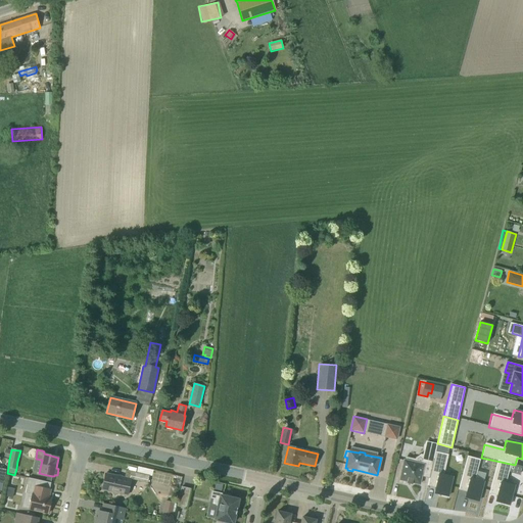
[(417,459),(417,460),(416,463),(405,461),(403,460),(399,480),(407,481),(407,483),(412,484),(413,483),(420,484),(422,476),(429,478),(434,459),(420,457),(417,459)]
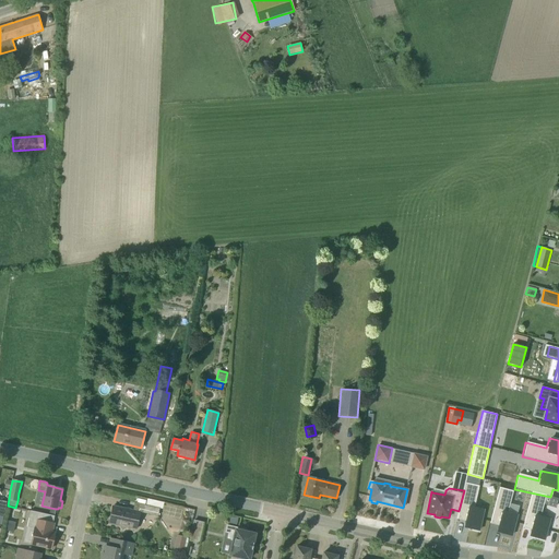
[(464,528),(463,535),(477,538),(483,516),(473,514),(477,494),(464,490),(459,511),(455,526),(464,528)]
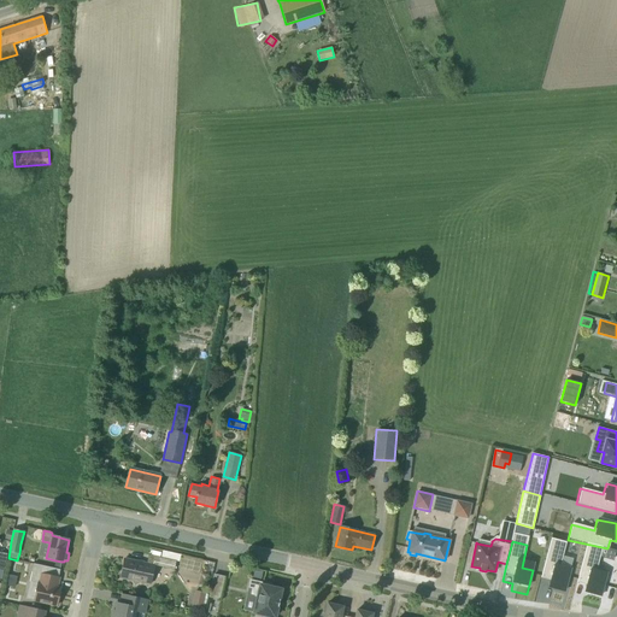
[(550,545),(540,585),(550,587),(548,594),(565,598),(570,574),(559,571),(565,548),(550,545)]
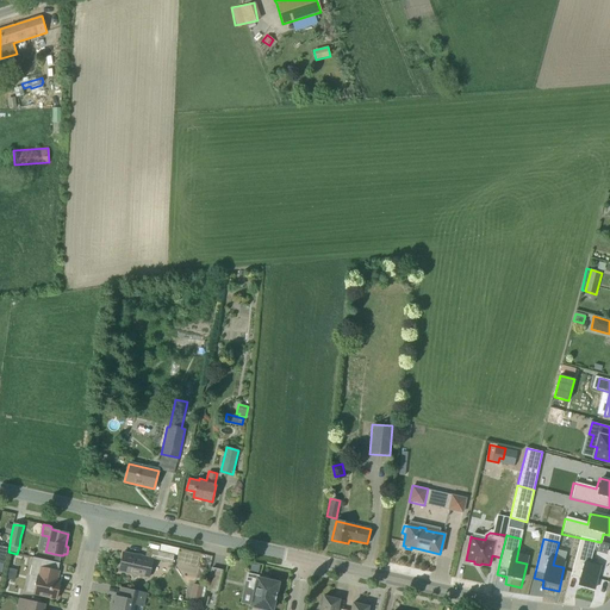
[(572,578),(580,580),(579,587),(596,591),(601,567),(590,565),(596,542),(580,539),(572,578)]
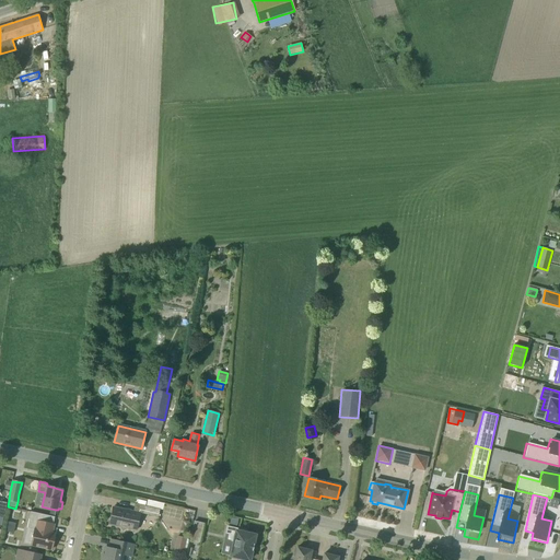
[(146,506),(144,514),(159,517),(160,510),(146,506)]
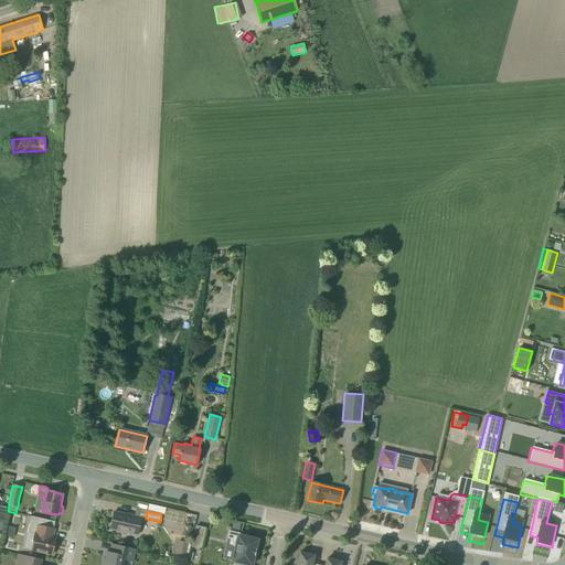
[(142,518),(134,516),(114,512),(110,529),(123,532),(125,536),(129,533),(138,535),(142,518)]
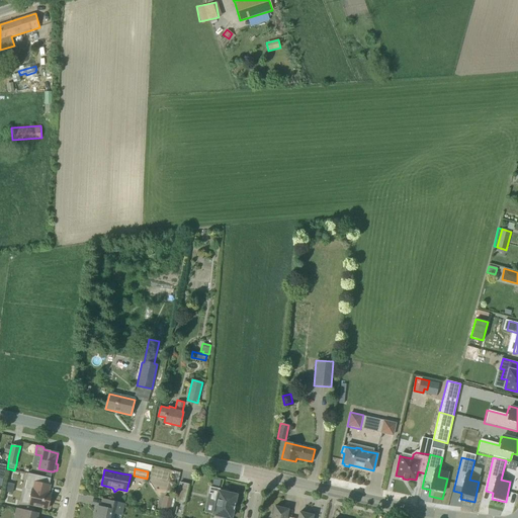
[(28,504),(28,505),(48,509),(52,494),(49,493),(51,485),(49,485),(50,479),(51,479),(46,478),(35,475),(32,490),(31,490),(25,489),(22,503),(28,504)]
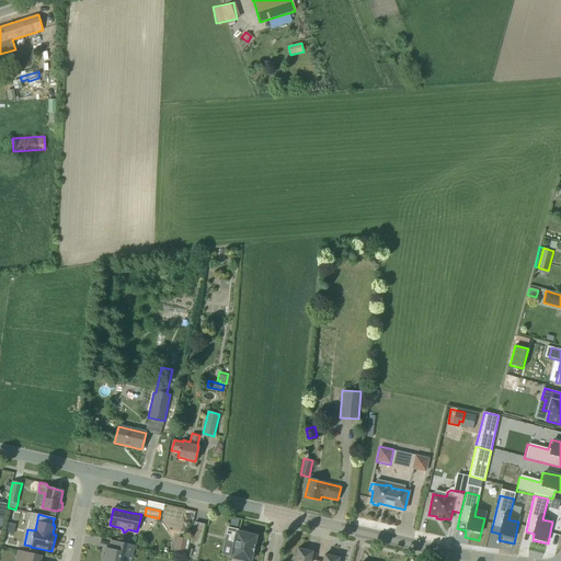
[(199,545),(205,525),(195,523),(190,542),(199,545)]
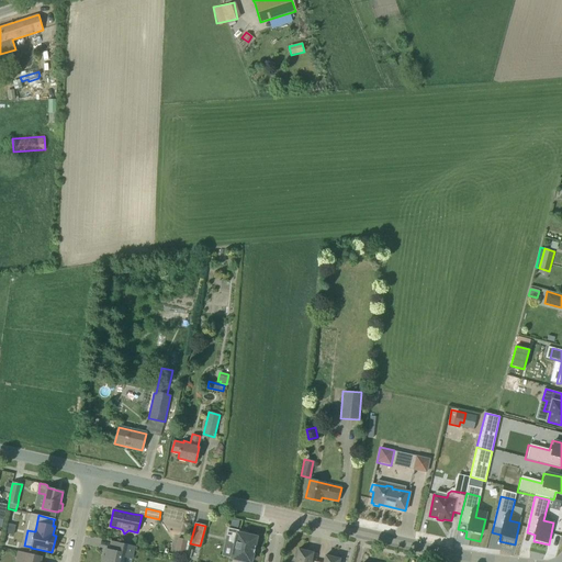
[(247,532),(239,531),(228,528),(226,536),(233,537),(232,542),(235,543),(232,559),(233,559),(232,561),(242,561),(243,561),(246,561),(250,561),(253,553),(254,553),(255,547),(256,537),(247,535),(247,532)]
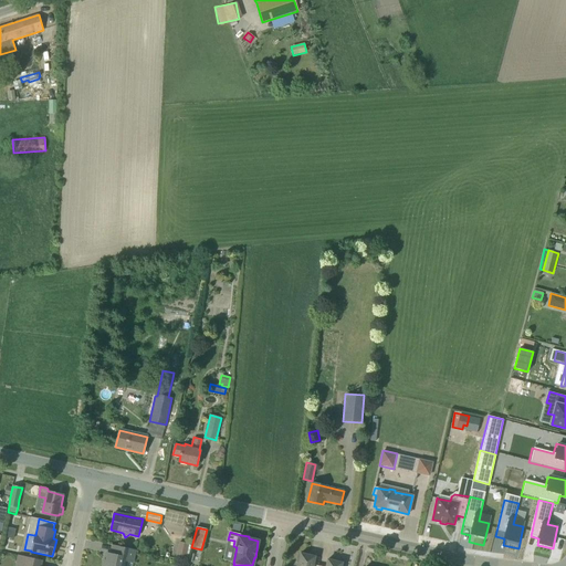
[(133,563),(135,549),(113,545),(111,554),(107,554),(106,561),(104,561),(102,565),(122,565),(124,561),(133,563)]
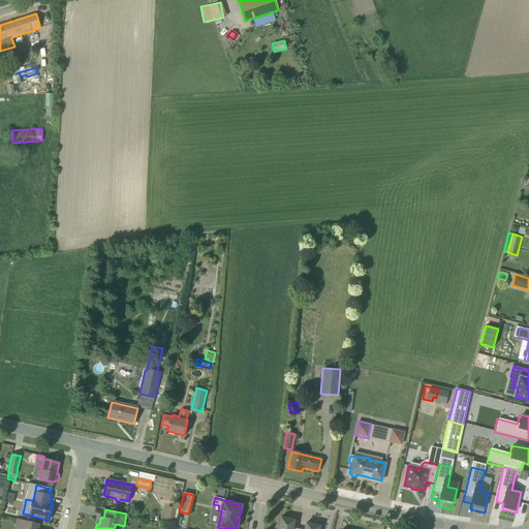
[(174,522),(175,515),(166,512),(164,521),(174,522)]
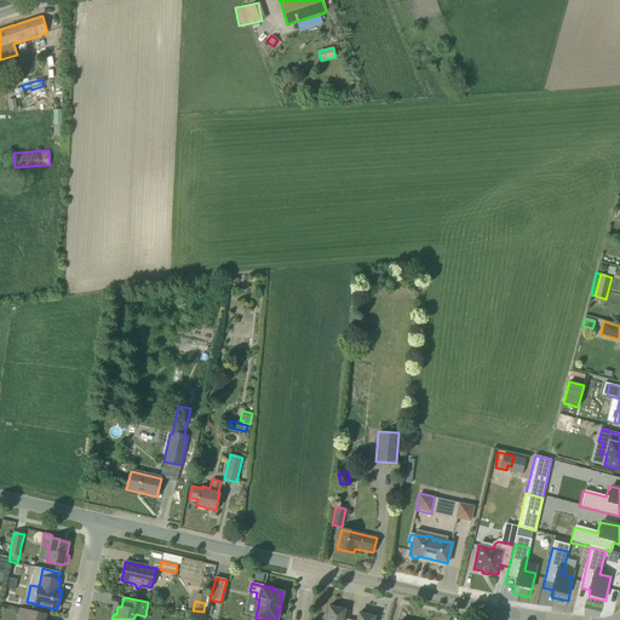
[(342,619),(345,610),(329,607),(328,609),(327,608),(325,615),(327,615),(326,619),(342,619)]
